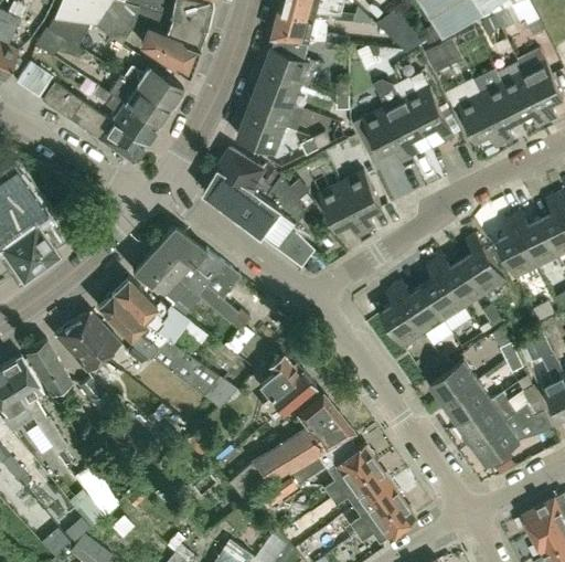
[(62,0),(54,20),(88,25),(95,25),(121,44),(134,25),(136,23),(141,25),(140,30),(145,32),(146,32),(141,44),(178,69),(189,75),(199,46),(166,34),(172,16),(114,0),(62,0)]
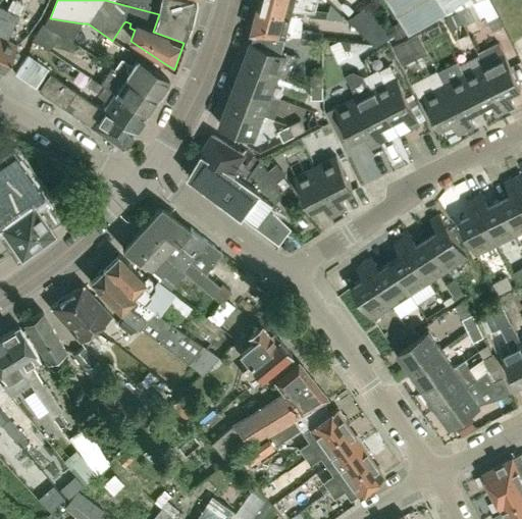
[(105,0),(159,14),(153,32),(184,43),(191,26),(196,2),(186,0),(105,0)]
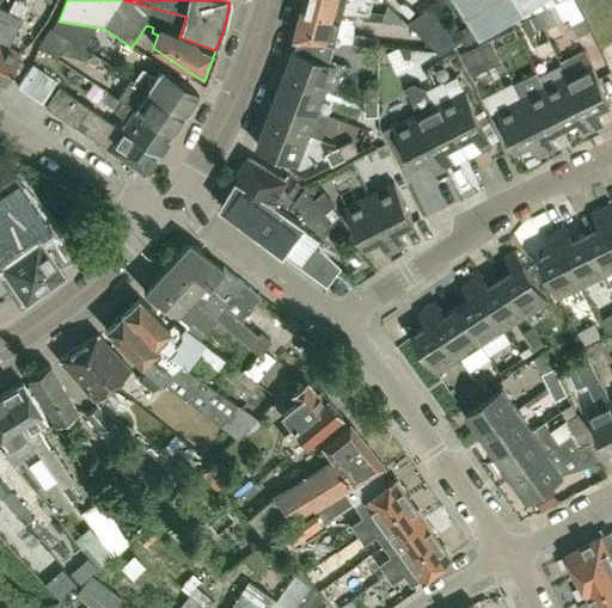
[(306,0),(304,12),(371,18),(374,0),(306,0)]
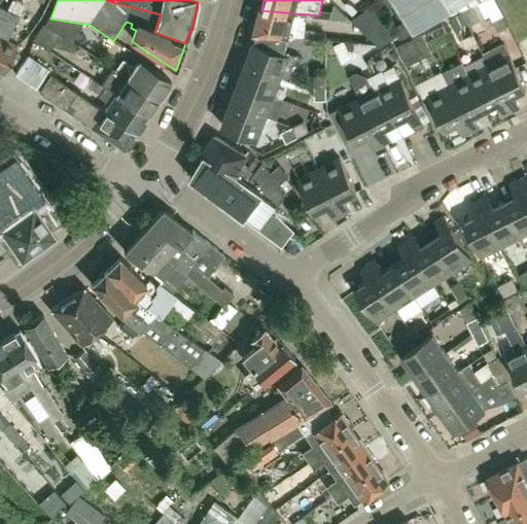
[(390,0),(413,35),(435,21),(436,23),(458,13),(448,0),(390,0)]
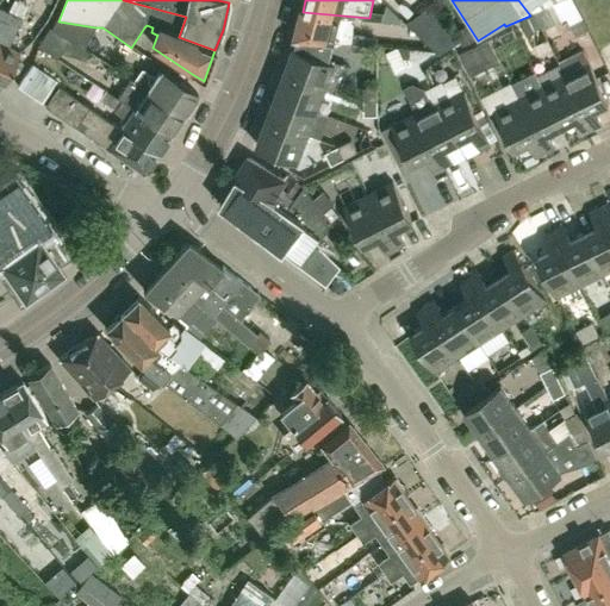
[(518,0),(530,16),(534,14),(535,13),(566,1),(567,0),(518,0)]
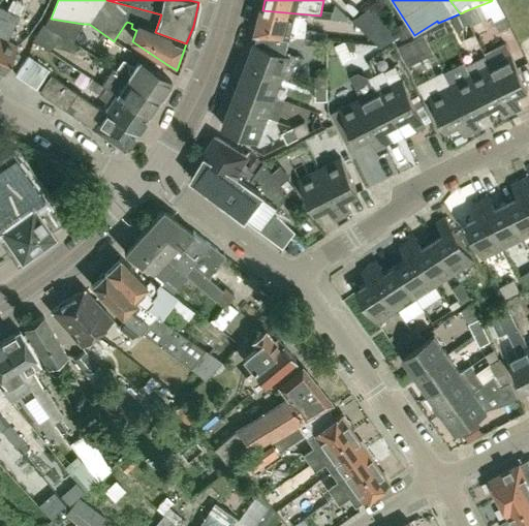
[(464,11),(463,12),(463,13),(470,28),(491,18),(494,24),(505,18),(496,0),(492,0),(491,1),(464,11)]
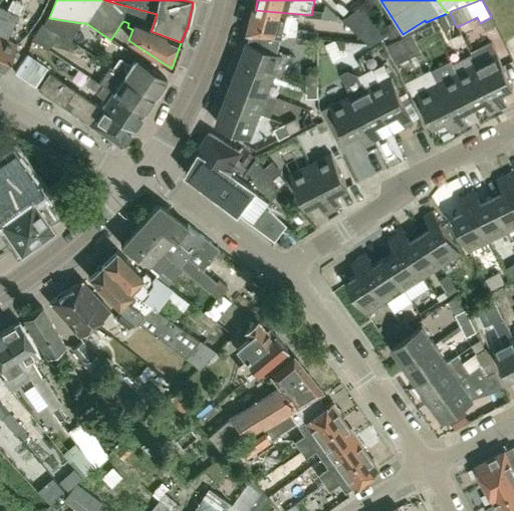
[(339,19),(337,18),(325,6),(321,21),(339,23),(339,19)]
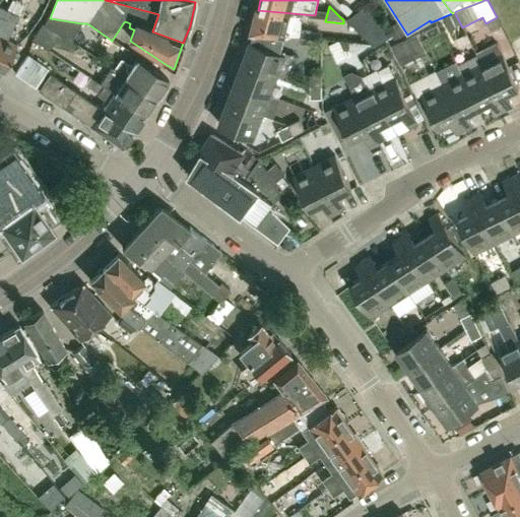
[(374,50),(391,39),(367,8),(346,22),(374,50)]
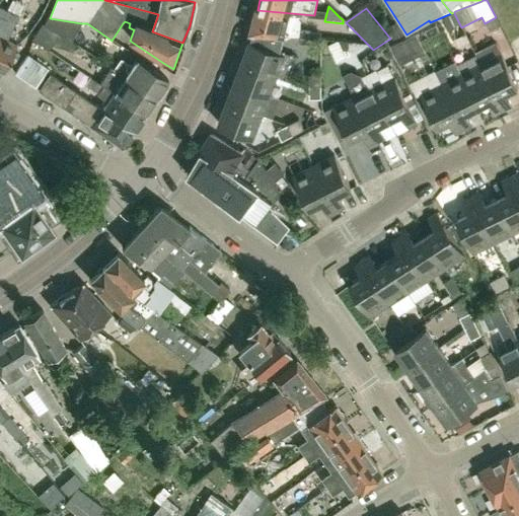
[(257,10),(252,33),(253,33),(285,37),(312,40),(313,33),(303,33),(305,18),(290,17),(291,14),(314,15),(257,10)]
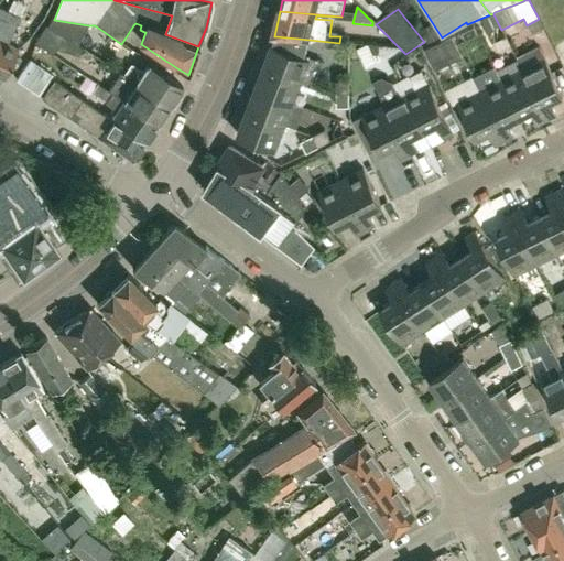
[(9,14),(0,32),(0,78),(4,82),(7,76),(19,52),(8,46),(20,19),(9,14)]
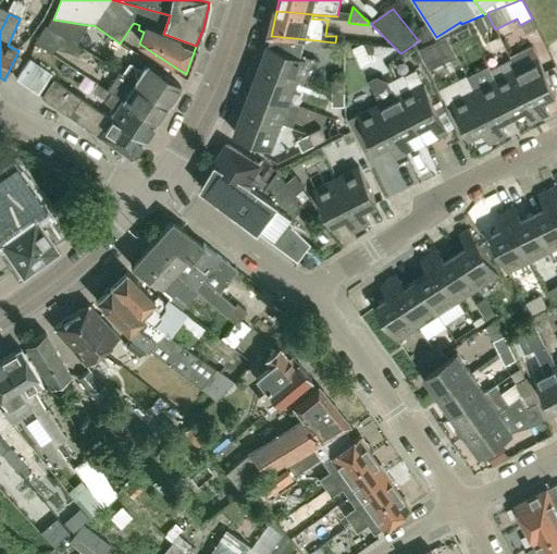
[(51,20),(47,28),(63,38),(76,46),(87,25),(53,20),(51,20)]
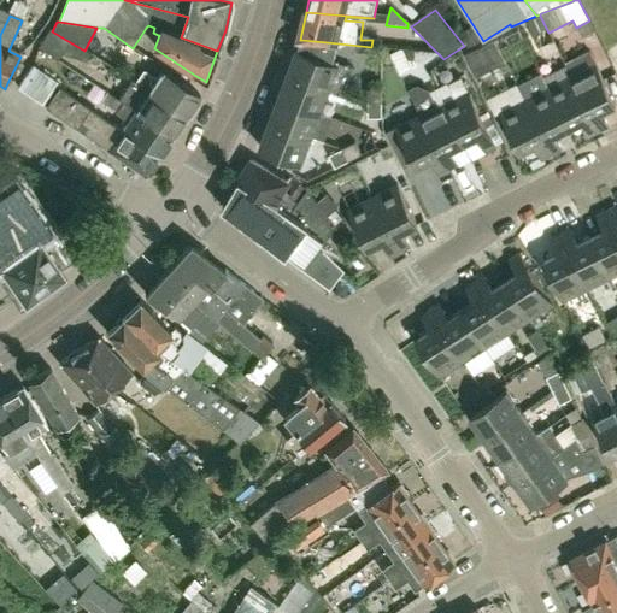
[(460,35),(468,51),(482,43),(474,28),(460,35)]
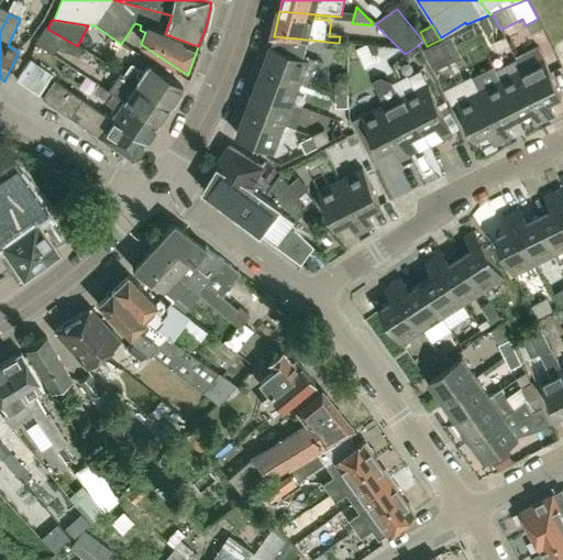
[(45,28),(34,45),(35,45),(53,56),(55,52),(64,39),(47,29),(45,28)]
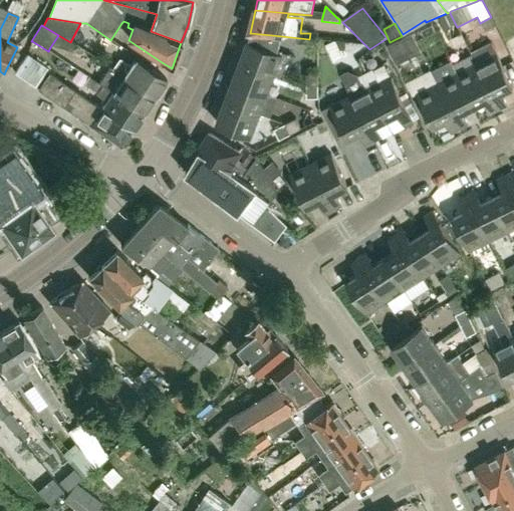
[(251,33),(248,41),(278,53),(282,36),(251,33)]
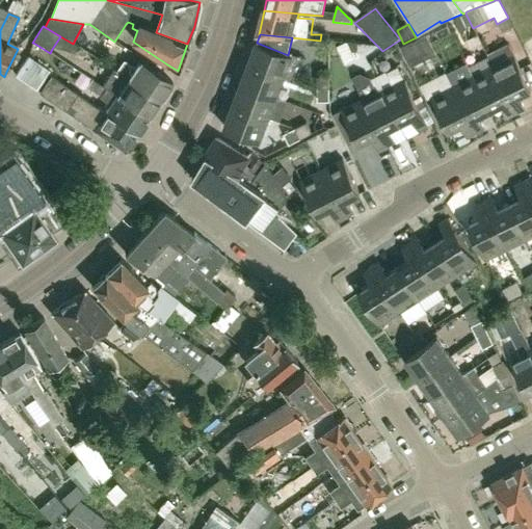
[(60,36),(52,49),(74,55),(78,48),(73,44),(60,36)]
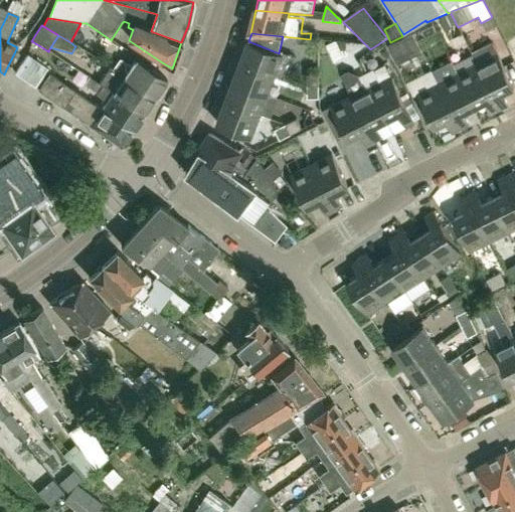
[(413,36),(410,37),(387,48),(396,67),(422,55),(413,36)]
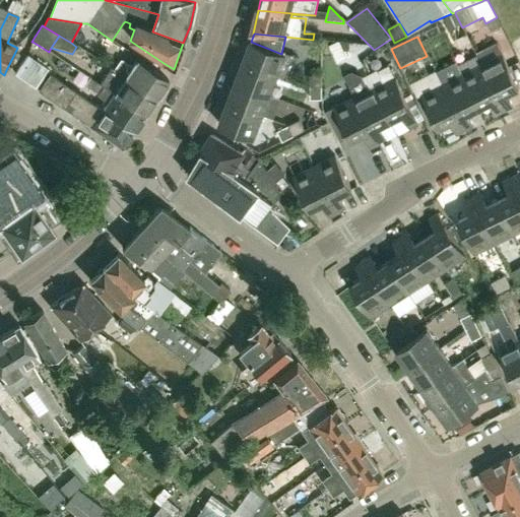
[(251,42),(243,63),(277,76),(285,55),(281,54),(251,42)]
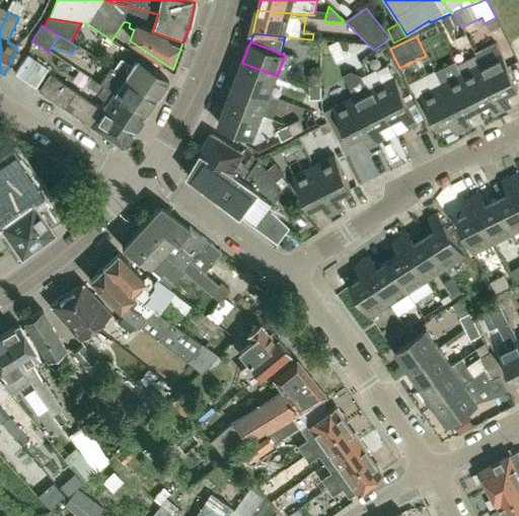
[(497,45),(475,55),(476,57),(482,66),(503,112),(511,107),(505,95),(518,89),(502,56),(497,45)]
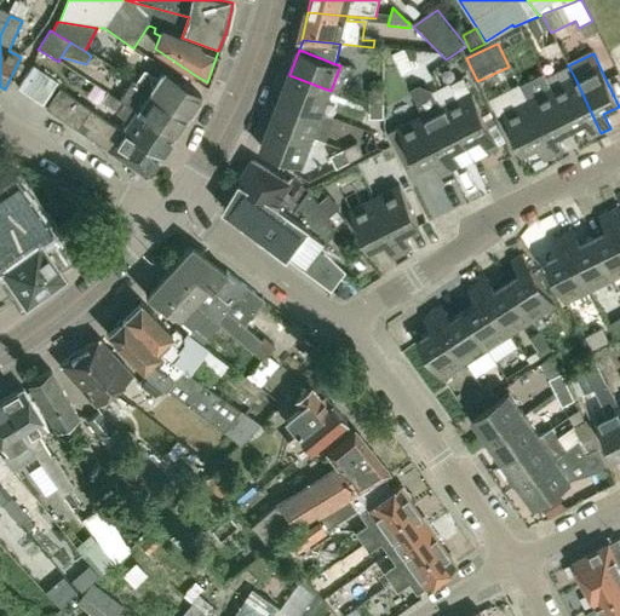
[(33,69),(18,91),(30,99),(45,78),(33,69)]
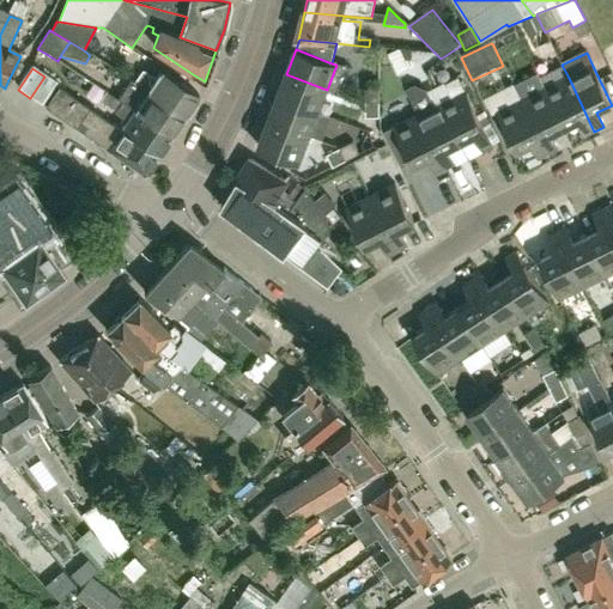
[(143,73),(135,85),(184,117),(199,97),(162,72),(156,81),(143,73)]
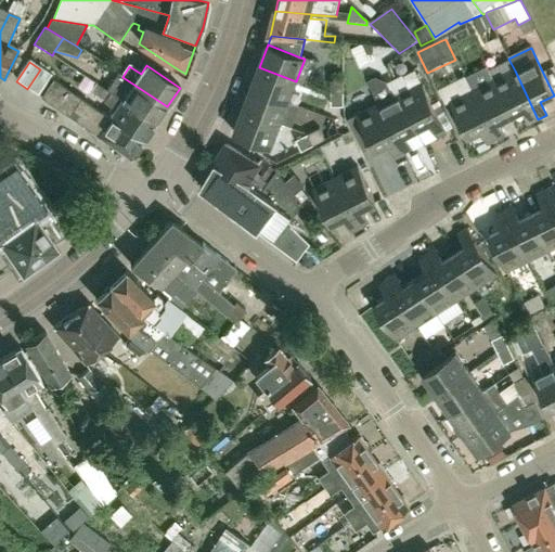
[(259,67),(250,89),(288,103),(296,81),(259,67)]
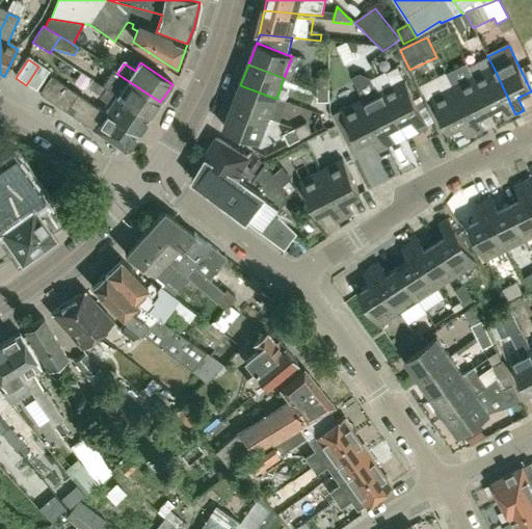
[(38,67),(26,85),(36,93),(48,76),(49,74),(38,67)]
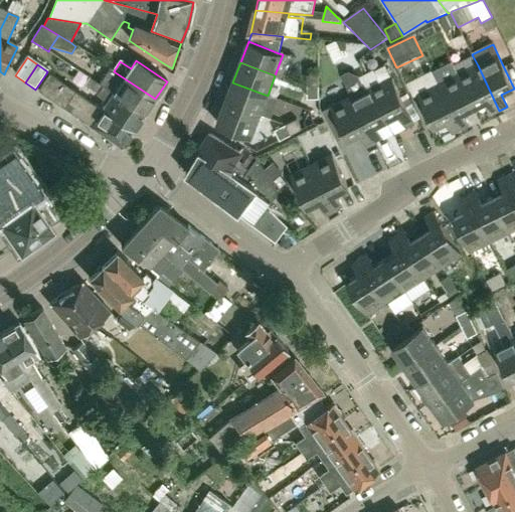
[(458,75),(475,109),(486,103),(492,115),(499,111),(478,65),(458,75)]
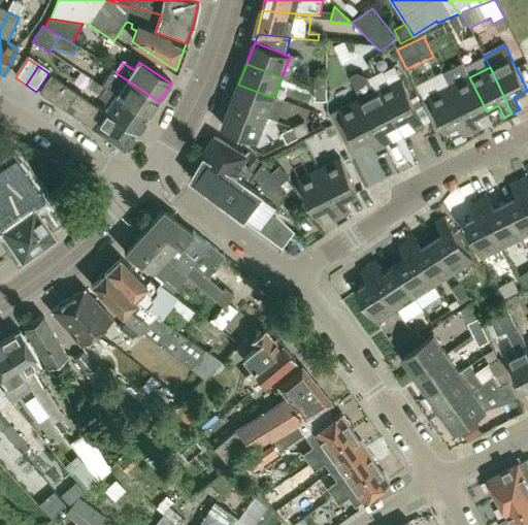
[(380,90),(397,124),(408,118),(416,131),(424,126),(394,68),(383,73),(389,86),(380,90)]
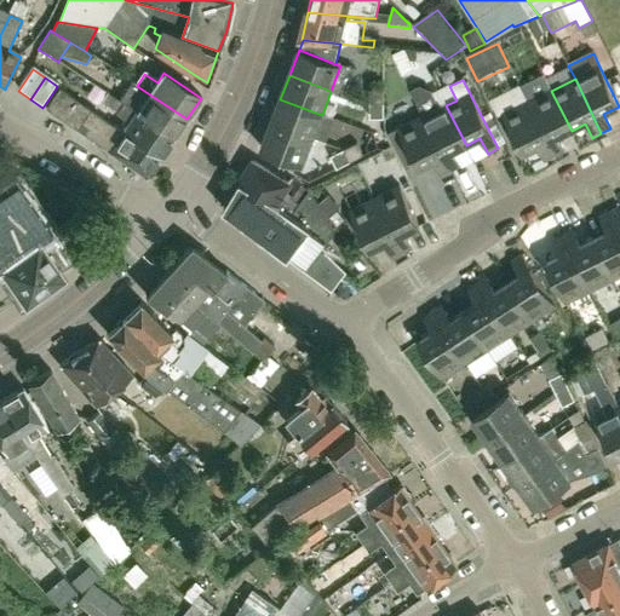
[(132,84),(120,102),(173,138),(187,119),(137,86),(132,84)]
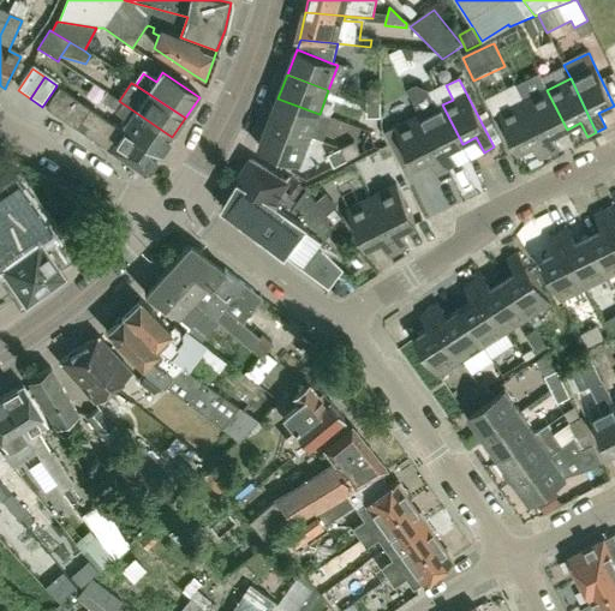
[(418,117),(446,171),(457,166),(448,151),(463,144),(442,105),(437,108),(429,93),(417,88),(407,91),(421,117),(418,117)]
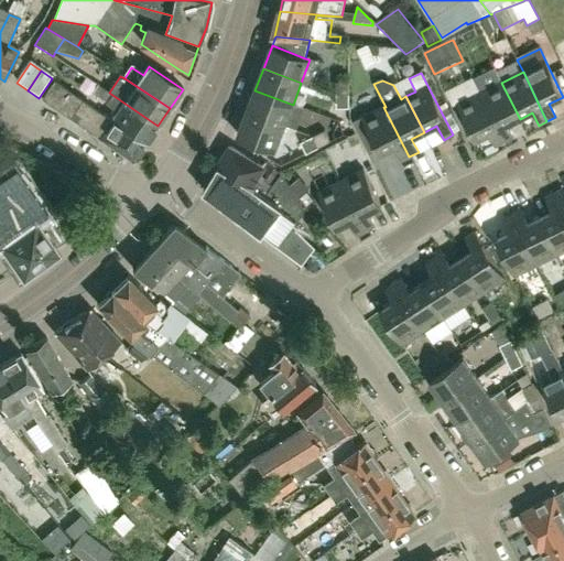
[(54,83),(42,100),(68,118),(94,136),(99,139),(111,121),(102,116),(54,83)]
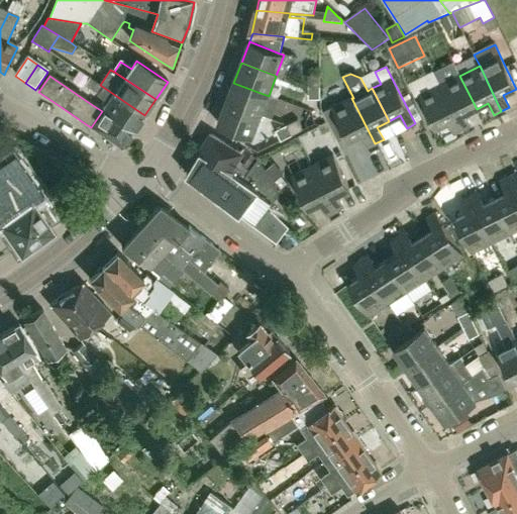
[(319,89),(319,76),(307,76),(308,89),(319,89)]
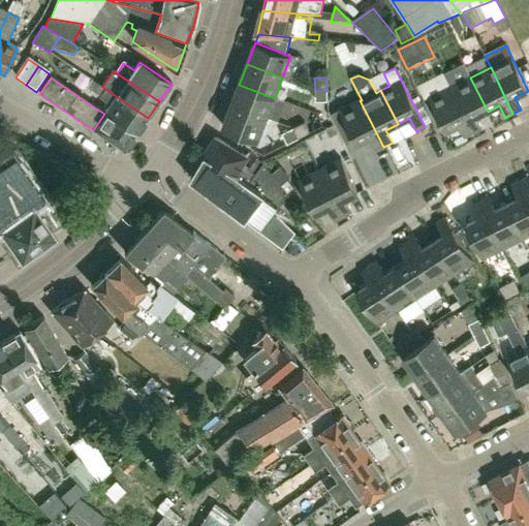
[(488,112),(470,78),(449,87),(473,134),(481,130),(475,118),(488,112)]
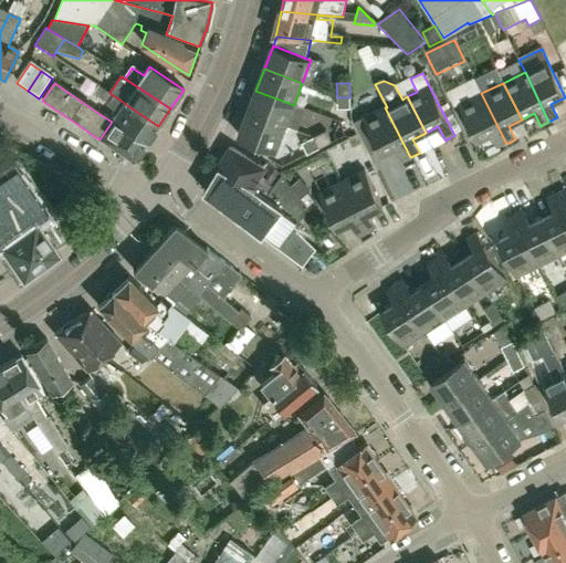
[(97,87),(92,96),(107,106),(113,97),(97,87)]
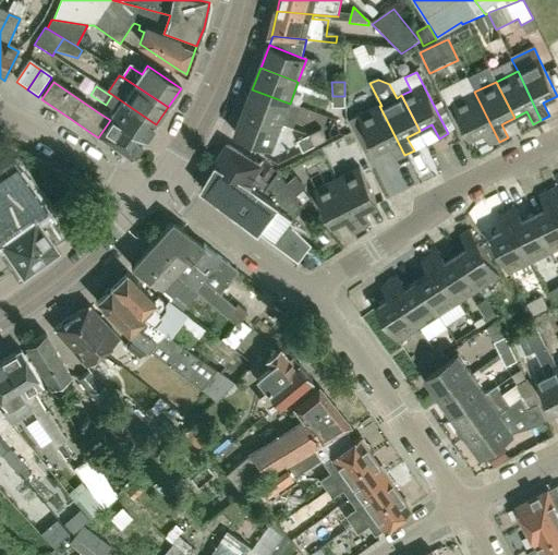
[(252,89),(244,111),(281,125),(290,104),(252,89)]
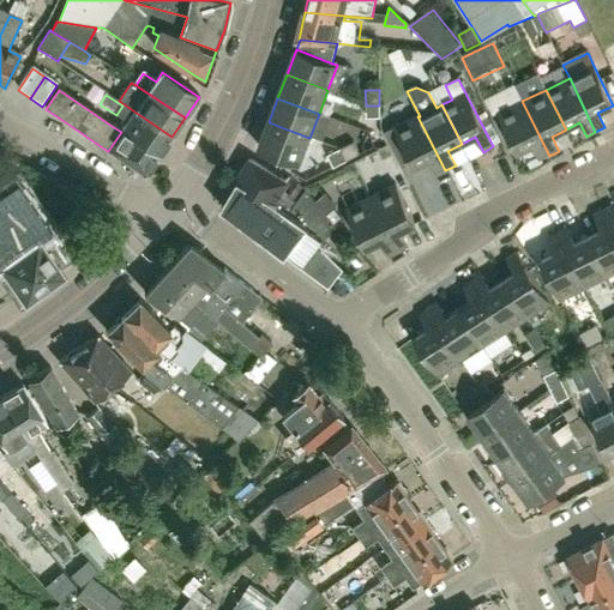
[(125,107),(112,126),(121,132),(158,157),(172,137),(119,101),(118,102),(125,107)]
